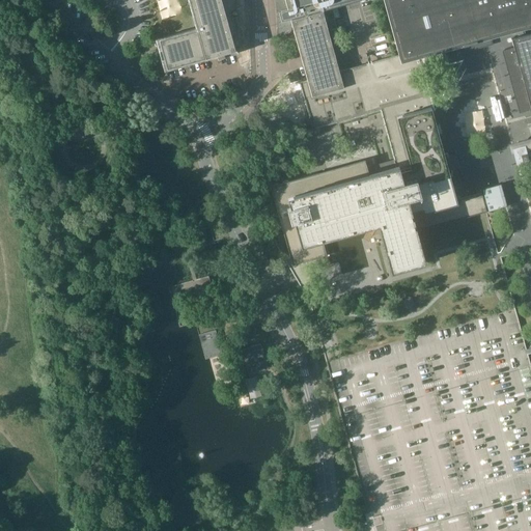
[(189,0),(198,29),(160,39),(160,42),(148,45),(150,53),(162,50),(163,51),(160,52),(161,59),(165,58),(167,70),(217,56),(218,59),(225,57),(224,54),(235,51),(221,0),(189,0)]
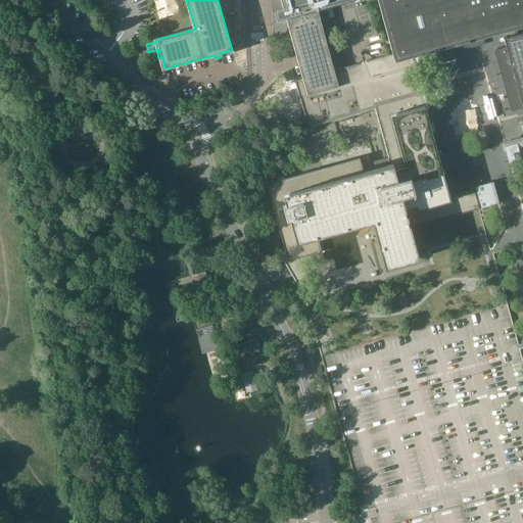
[(302,79),(334,70),(329,52),(318,11),(315,1),(317,0),(270,0),(271,1),(271,2),(271,3),(271,4),(272,5),(272,7),(272,8),(272,9),(272,10),(272,12),(272,13),(272,14),(272,15),(272,16),(273,17),(273,18),(273,20),(273,21),(273,22),(273,24),(273,25),(273,26),(273,27),(277,27),(277,28),(277,29),(278,30),(278,31),(279,32),(280,33),(281,33),(282,33),(283,33),(284,33),(285,33),(285,32),(286,32),(286,31),(287,30),(287,29),(287,28),(287,27),(288,27),(297,60),(302,79)]
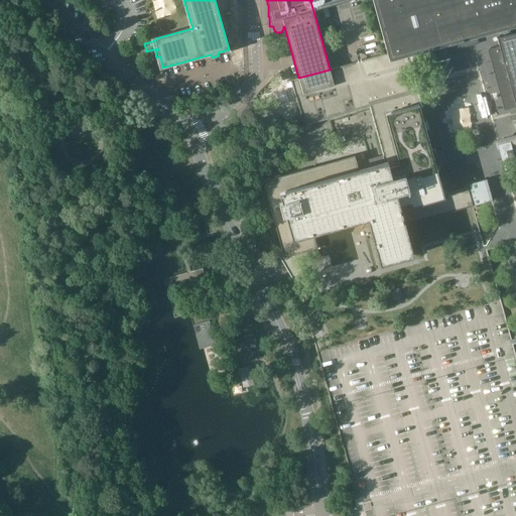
[(485,36),(515,26),(515,0),(372,0),(387,53),(390,61),(413,55),(463,42),(464,44),(486,38),(485,36)]
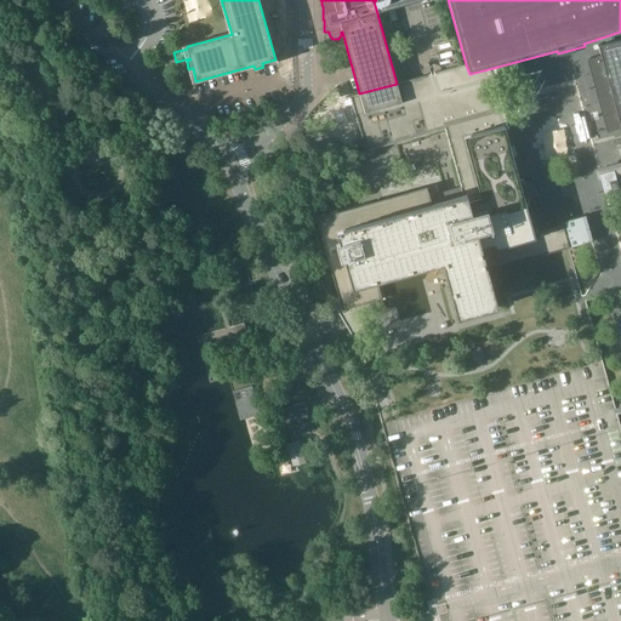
[(620,38),(598,45),(600,55),(591,57),(592,58),(604,101),(611,129),(611,130),(620,127),(620,129),(620,38)]
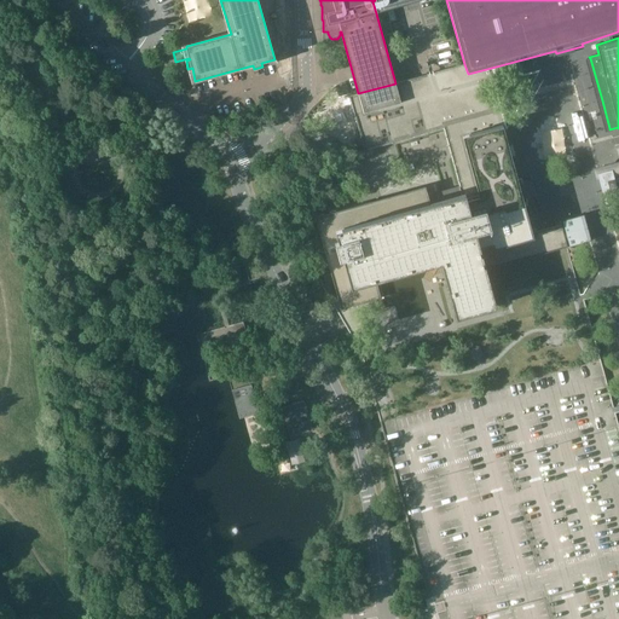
[(496,307),(486,270),(567,247),(565,237),(563,237),(565,238),(561,238),(559,230),(557,227),(531,235),(522,203),(528,202),(527,198),(526,198),(521,183),(522,183),(522,179),(521,179),(516,180),(502,127),(492,96),(499,82),(498,77),(496,67),(468,74),(464,64),(432,74),(395,84),(358,93),(350,96),(352,105),(350,105),(352,114),(354,114),(365,151),(444,129),(462,197),(429,206),(424,189),(317,218),(328,255),(331,254),(334,261),(328,264),(341,308),(341,310),(381,299),(376,281),(441,264),(456,318),(496,307)]
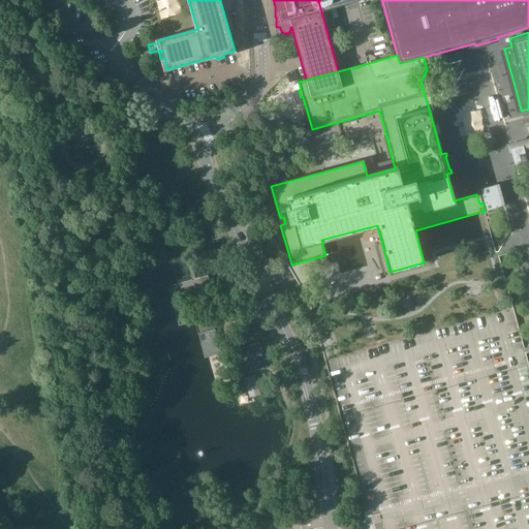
[(479,193),(483,203),(485,211),(487,210),(487,211),(505,206),(499,184),(481,188),(483,193),(480,194),(480,193),(479,193)]
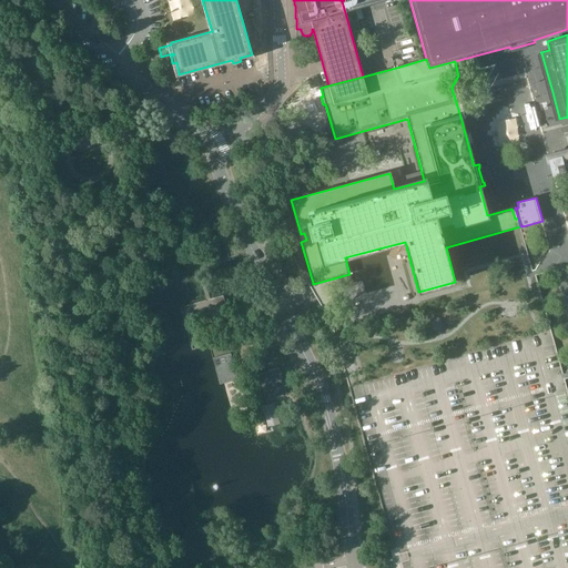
[(567,567),(567,392),(564,376),(551,334),(534,271),(533,271),(520,226),(446,247),(455,282),(418,292),(405,242),(345,257),(350,274),(313,284),(308,285),(313,292),(325,311),(328,310),(350,387),(392,544),(394,548),(396,548),(398,559),(401,567),(567,567)]
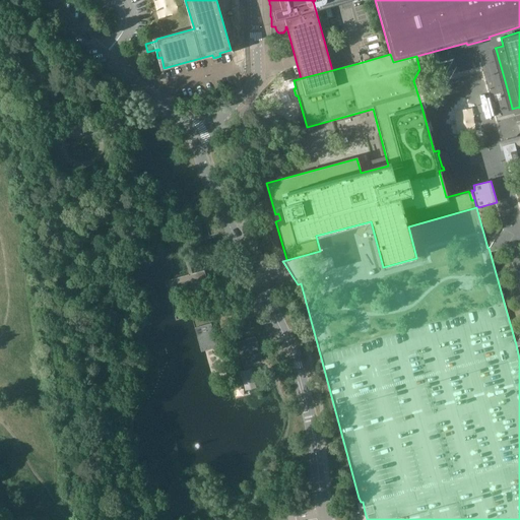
[(201,335),(204,346),(208,345),(208,346),(215,344),(209,323),(195,327),(197,336),(201,335)]
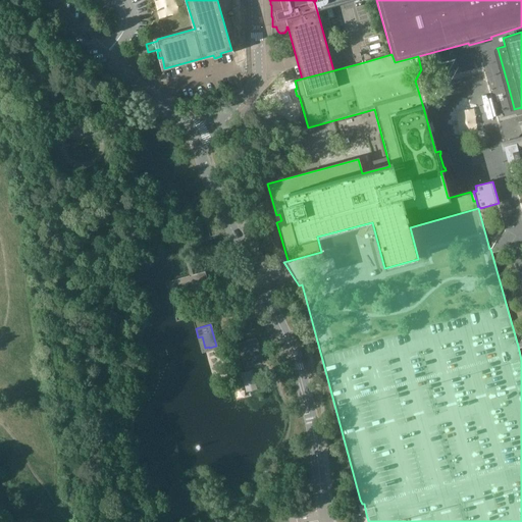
[(253,343),(241,346),(245,362),(255,360),(261,358),(259,350),(257,342),(253,343)]
